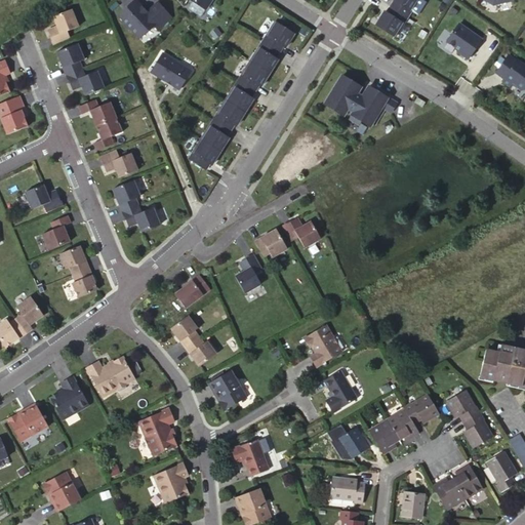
[(142,6),(135,0),(133,0),(118,14),(122,19),(122,23),(127,28),(130,28),(138,37),(153,25),(158,30),(171,17),(157,2),(146,12),(142,9),(142,6)]
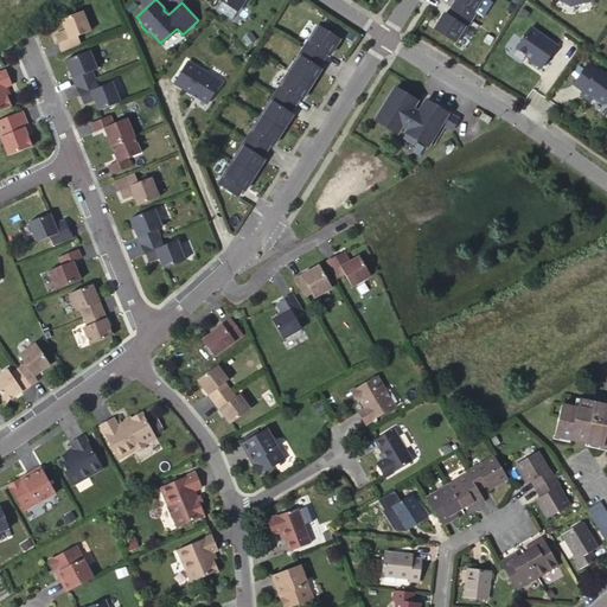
[(455,0),(457,0),(452,7),(471,19),(480,5),(479,4),(480,0),(455,0)]
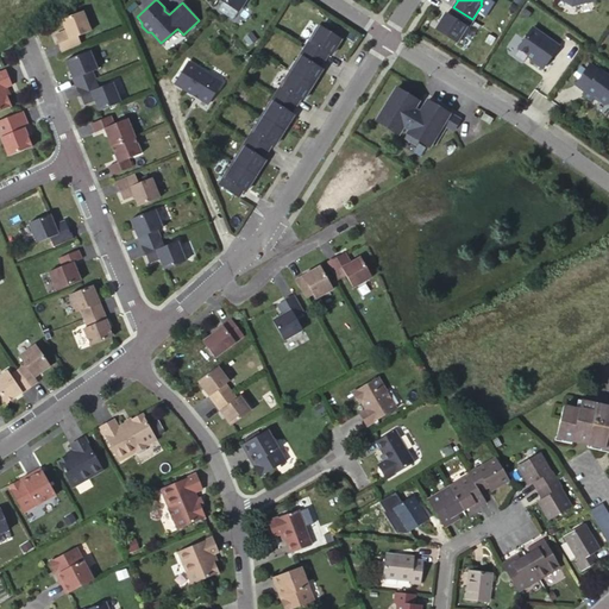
[(472,19),(453,7),(449,14),(446,13),(441,20),(437,29),(457,42),(462,33),(463,35),(472,19)]
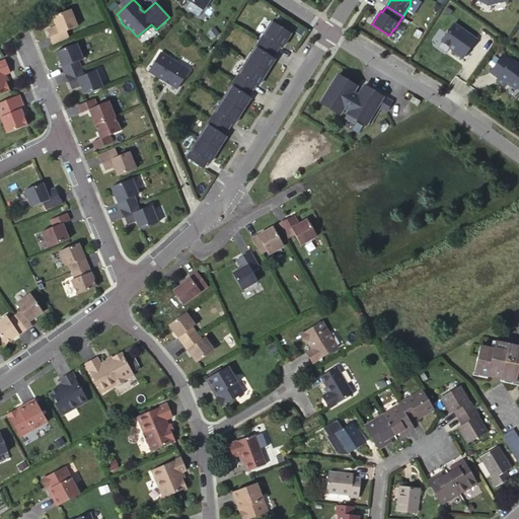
[(50,36),(65,30),(76,26),(70,9),(52,16),(56,25),(47,29),(50,36)]
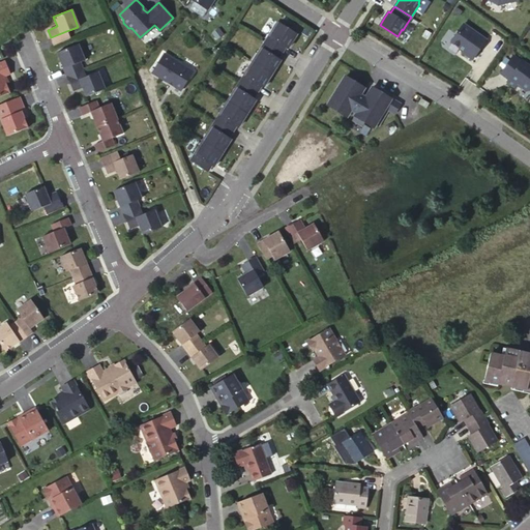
[(273,28),(265,40),(283,52),(287,46),(289,47),(293,40),(297,33),(280,22),(274,29),(273,28)]
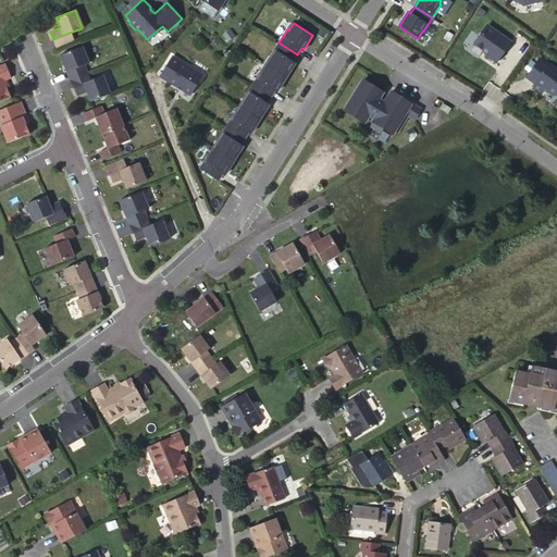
[(496,62),(511,41),(487,24),(473,44),(486,52),(485,54),(496,62)]
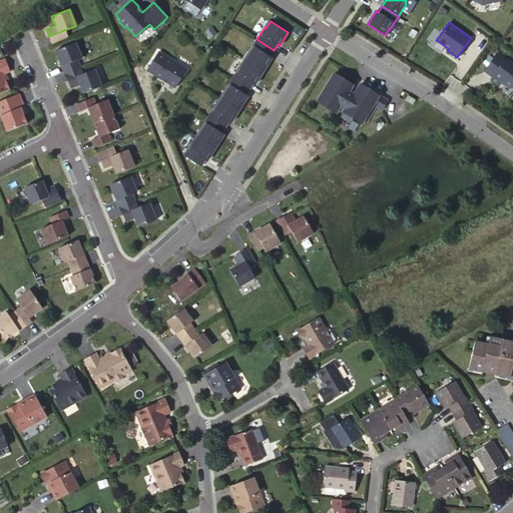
[(64,30),(49,36),(48,36),(52,44),(68,38),(64,30)]
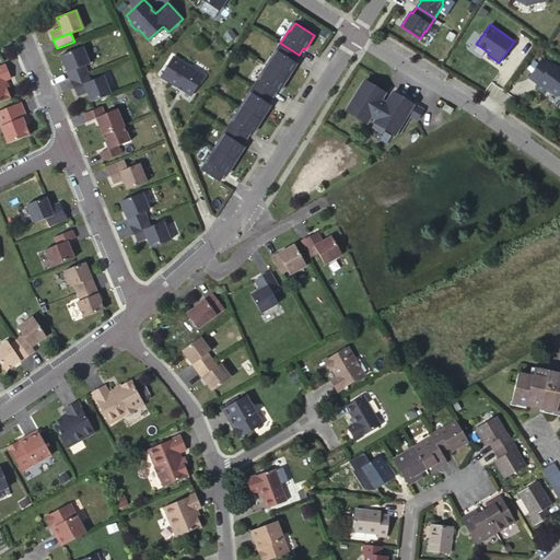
[(272,58),(268,65),(288,77),(292,69),(296,62),(294,61),(299,55),(280,43),(271,57),(272,58)]
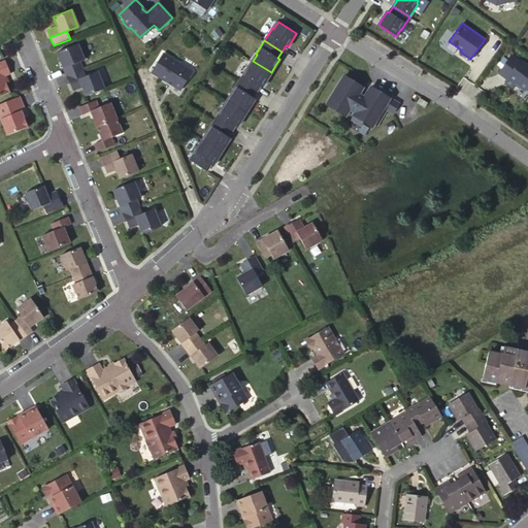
[(57,53),(63,68),(78,62),(84,60),(76,44),(57,53)]
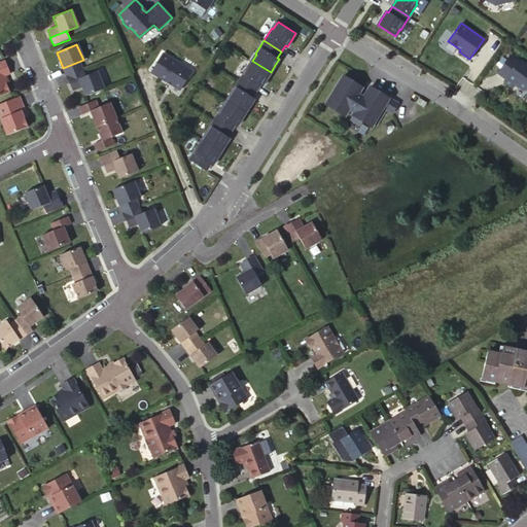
[(163,53),(151,72),(167,81),(168,79),(181,88),(191,71),(163,53)]
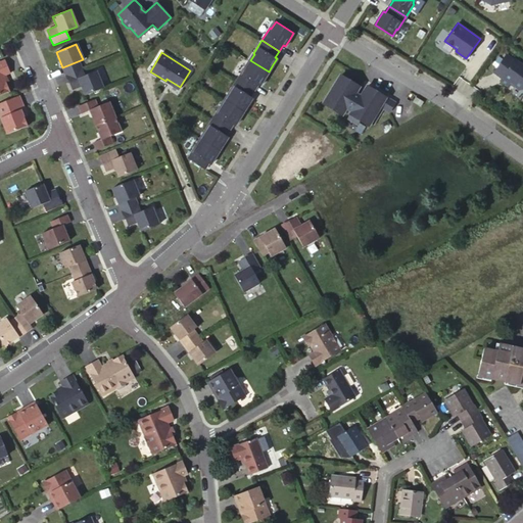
[(507,55),(494,72),(503,78),(501,80),(508,86),(511,82),(521,89),(522,88),(522,65),(515,60),(515,61),(507,55)]
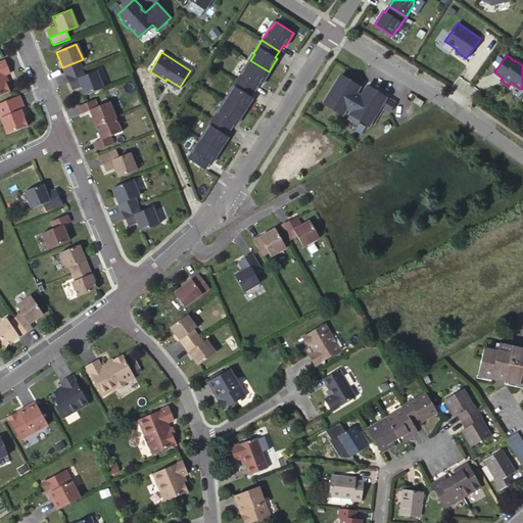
[(0,95),(8,92),(5,83),(6,83),(3,76),(5,76),(9,74),(4,60),(0,61),(0,95)]
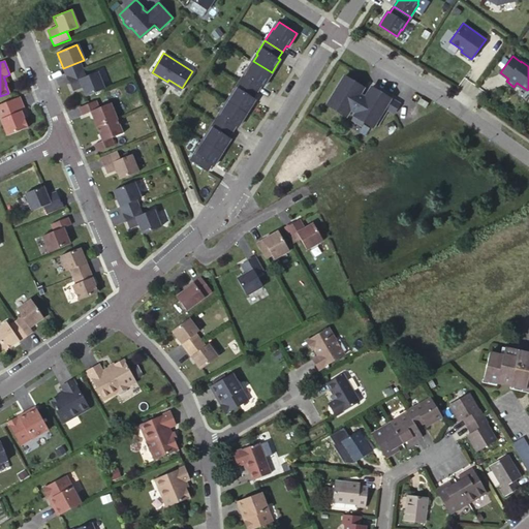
[(248,67),(240,81),(257,91),(261,85),(263,86),(268,80),(272,72),(253,61),(249,68),(248,67)]
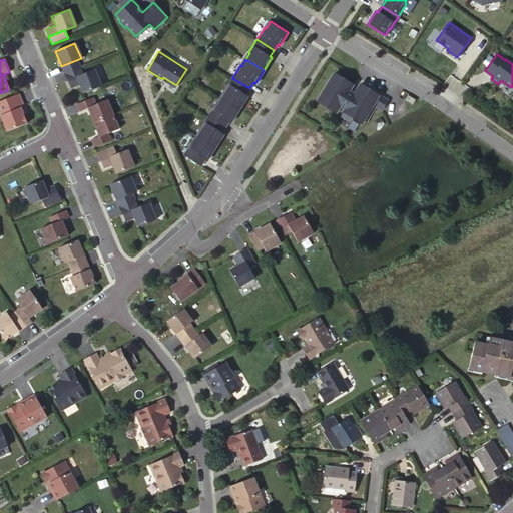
[(61,66),(64,73),(79,67),(76,60),(61,66)]
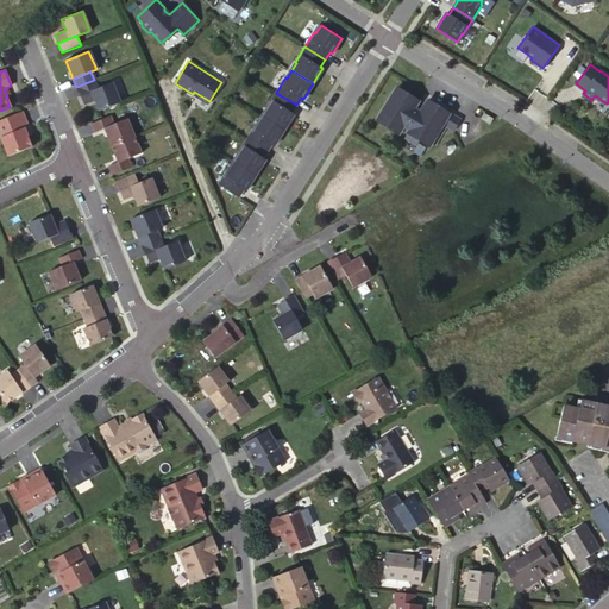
[(80,96),(81,95),(99,88),(94,80),(76,87),(80,96)]
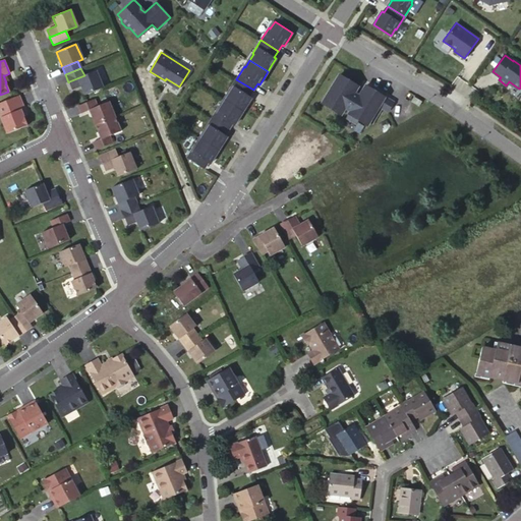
[(96,71),(84,75),(69,81),(71,89),(80,85),(83,96),(103,88),(99,79),(96,71)]
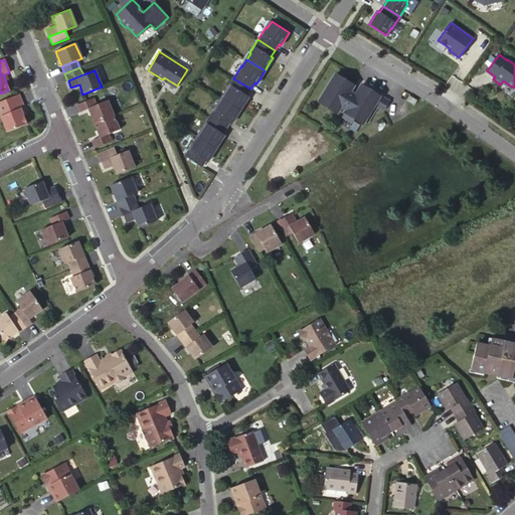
[(357,92),(352,89),(354,84),(336,73),(320,100),(338,111),(341,106),(347,109),(343,116),(352,122),(354,118),(363,123),(365,119),(368,121),(377,105),(383,109),(389,101),(362,84),(357,92)]
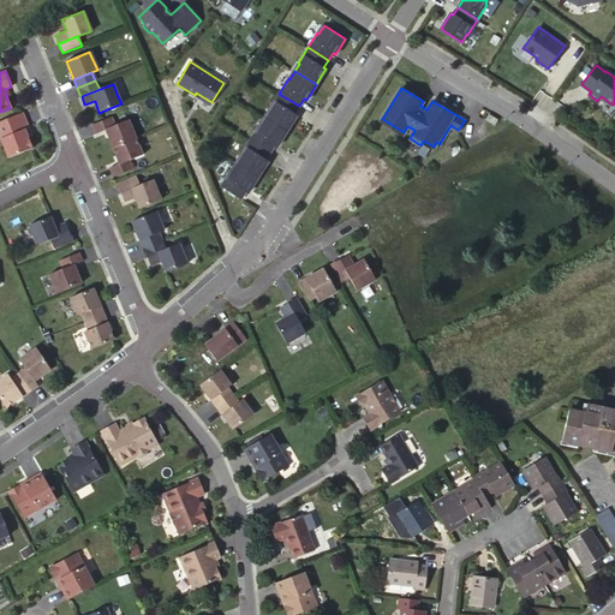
[(196,93),(195,95),(209,105),(212,102),(196,93)]
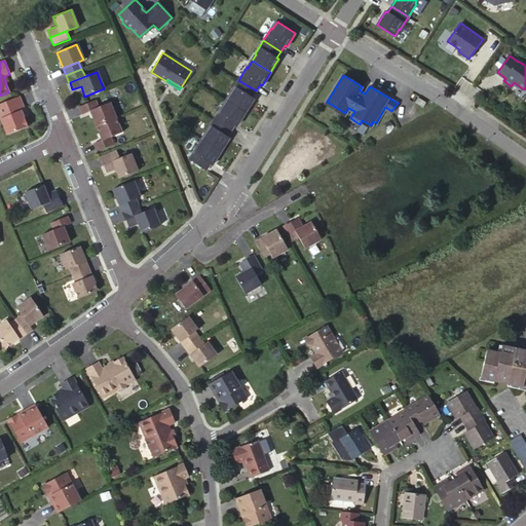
[(227,100),(246,111),(250,105),(254,99),(252,97),(256,90),(238,80),(230,94),(231,94),(227,100)]
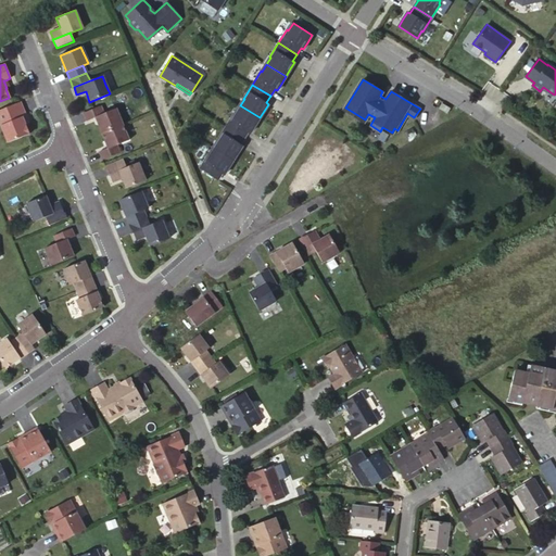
[(0,110),(0,125),(7,142),(27,134),(24,125),(22,118),(25,117),(19,102),(0,110)]
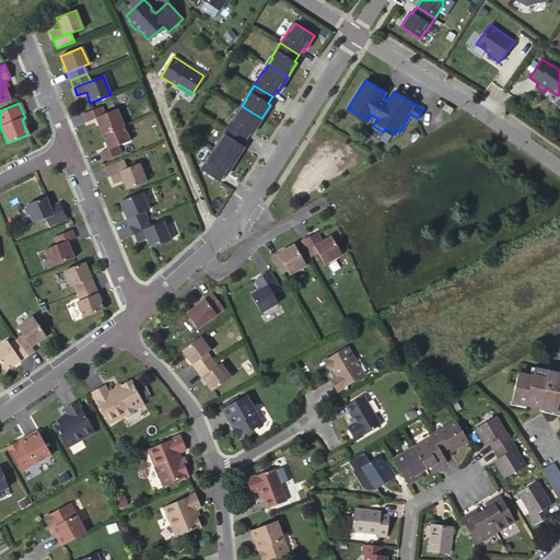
[(445,103),(442,108),(451,114),(454,108),(445,103)]
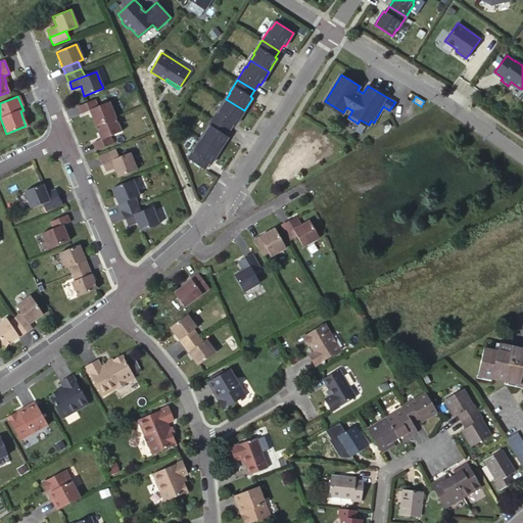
[(212,119),(230,129),(234,123),(236,125),(240,117),(244,110),(226,99),(222,106),(221,105),(212,119)]
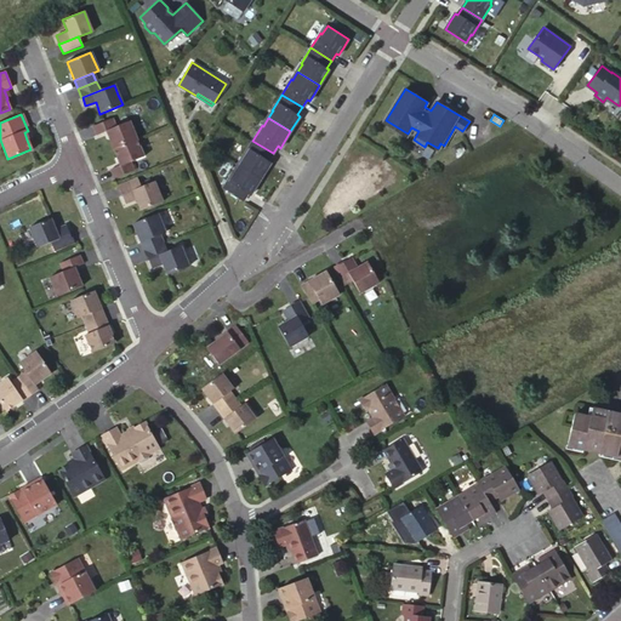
[(92,126),(96,135),(115,127),(112,119),(92,126)]
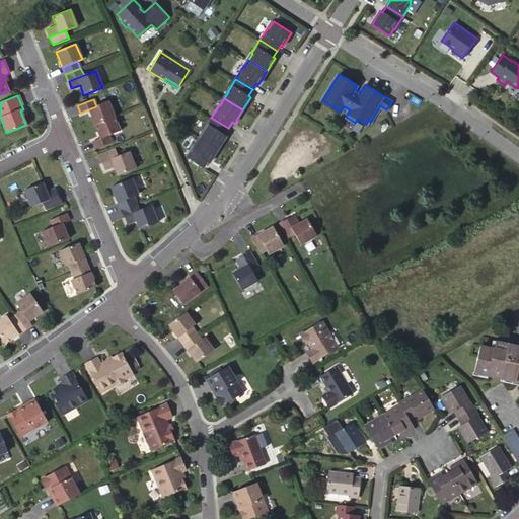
[(321,102),(340,114),(341,112),(322,100),(321,102)]
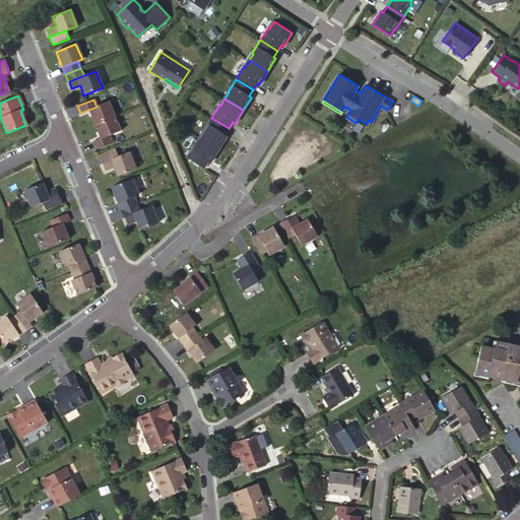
[(88,110),(94,124),(114,116),(108,103),(96,107),(88,110)]
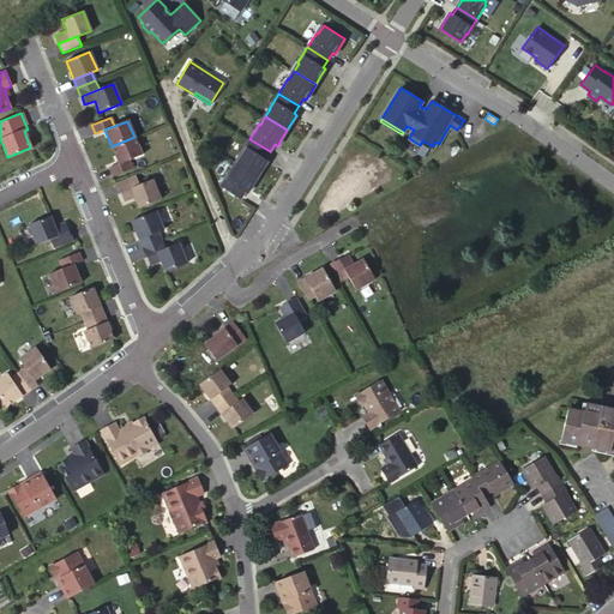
[(140,155),(134,137),(112,146),(119,163),(127,160),(140,155)]
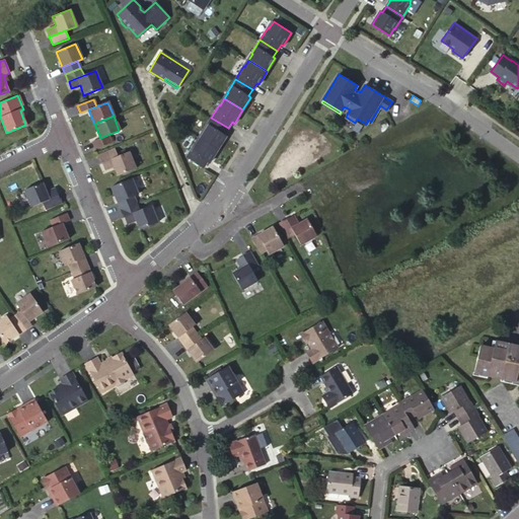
[(204,132),(200,138),(218,149),(222,142),(226,136),(224,134),(228,128),(211,118),(203,131),(204,132)]
